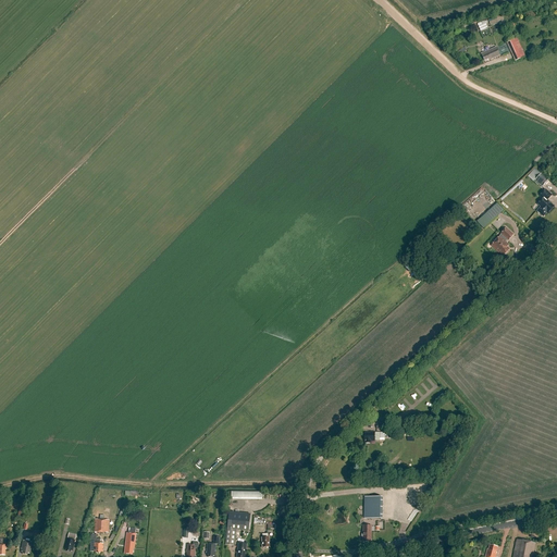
[(478,24),(481,32),(489,28),(487,25),(490,24),(487,20),(478,24)]
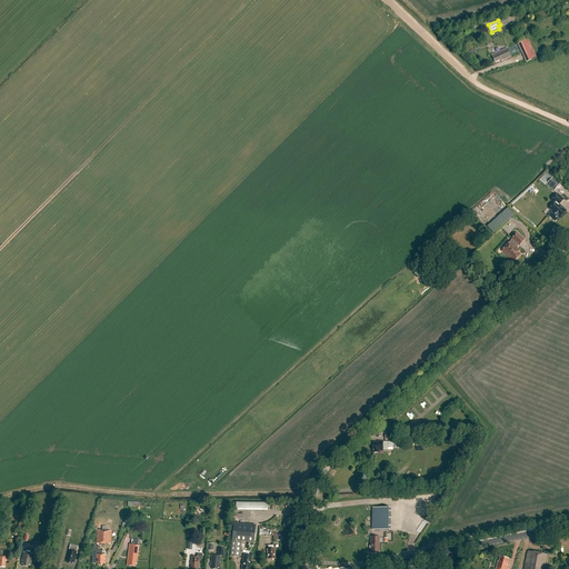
[(518,45),(526,63),(532,60),(533,61),(537,59),(528,39),(518,45)]
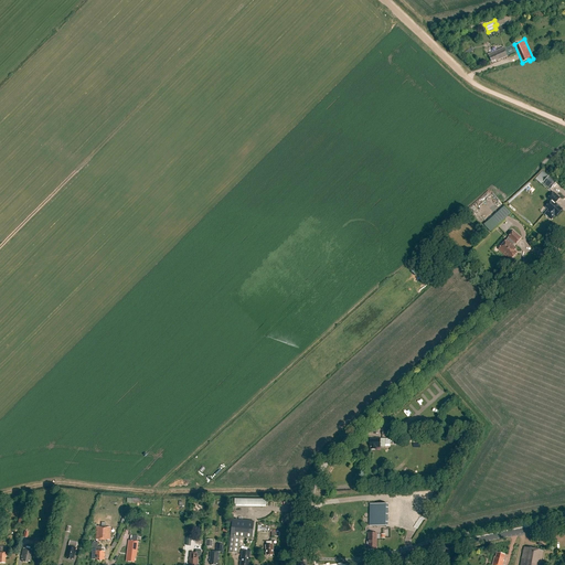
[(466,57),(473,51),(470,45),(461,52),(466,57)]
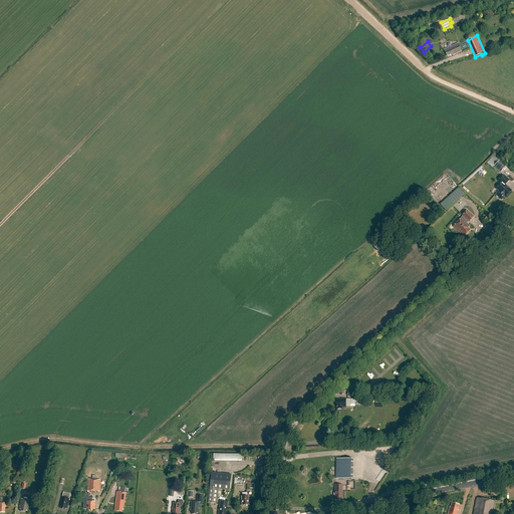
[(458,44),(444,50),(447,56),(452,54),(453,55),(461,51),(458,44)]
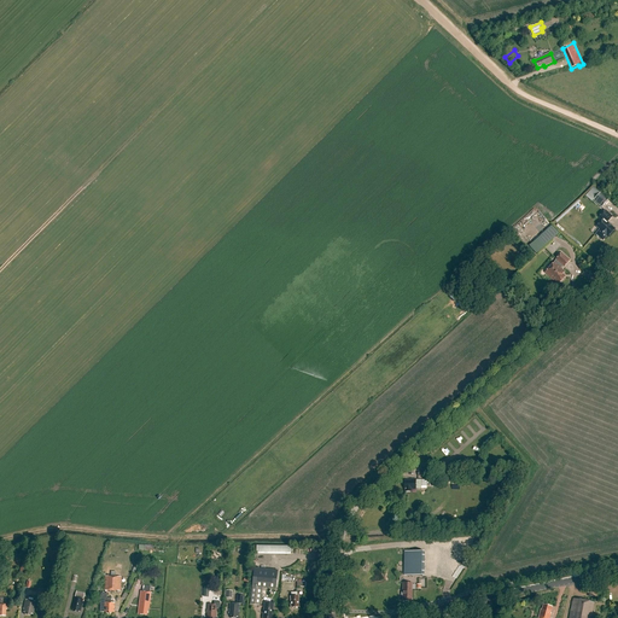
[(594,200),(601,208),(608,200),(600,193),(594,200)]
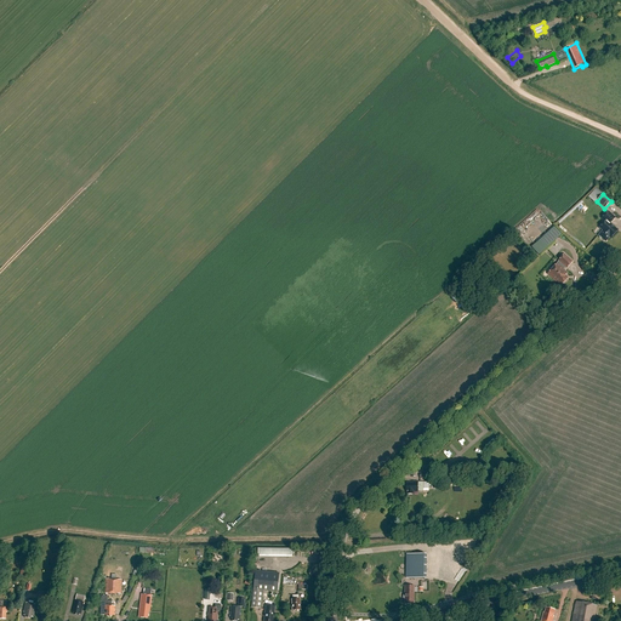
[(603,232),(599,235),(599,237),(599,238),(602,239),(603,239),(605,241),(607,241),(610,238),(611,239),(617,231),(610,223),(615,218),(608,212),(602,220),(605,222),(599,228),(603,232)]
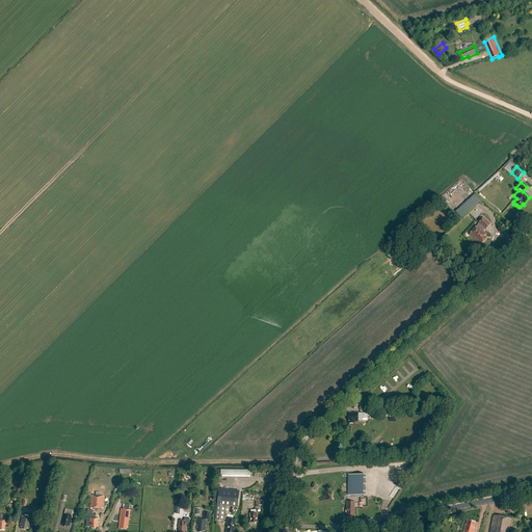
[(475,194),(455,212),(461,218),(481,202),(475,194)]
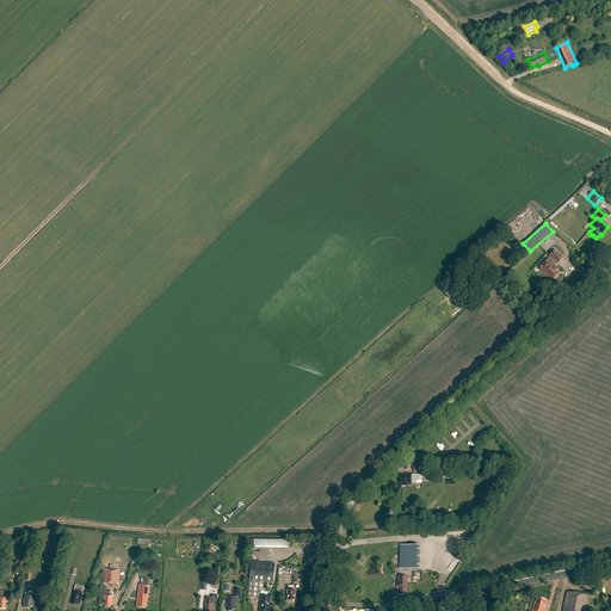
[(557,264),(563,258),(555,251),(550,257),(550,258),(539,270),(547,277),(548,277),(553,282),(557,276),(557,275),(556,272),(559,270),(554,266),(556,263),(557,264)]
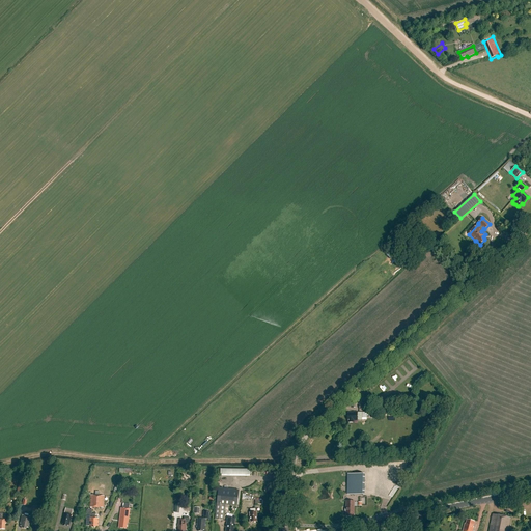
[(358,412),(354,412),(354,413),(347,413),(347,420),(348,420),(348,423),(354,423),(354,421),(358,421),(358,420),(362,420),(362,413),(358,413),(358,412)]
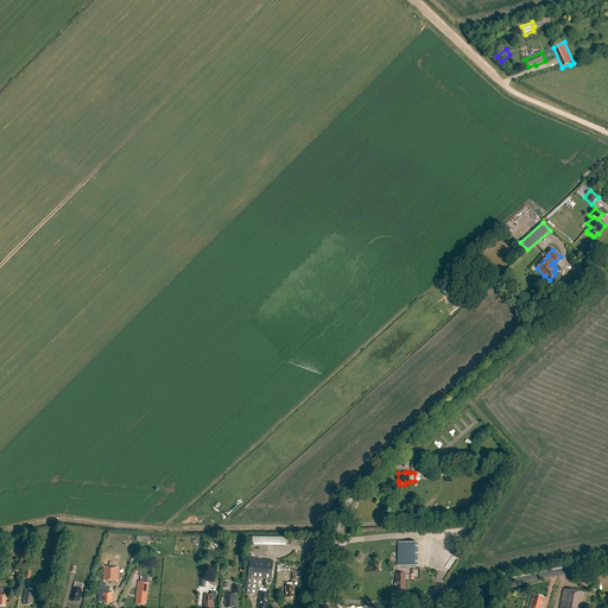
[(398,542),(398,567),(415,567),(416,542),(398,542)]
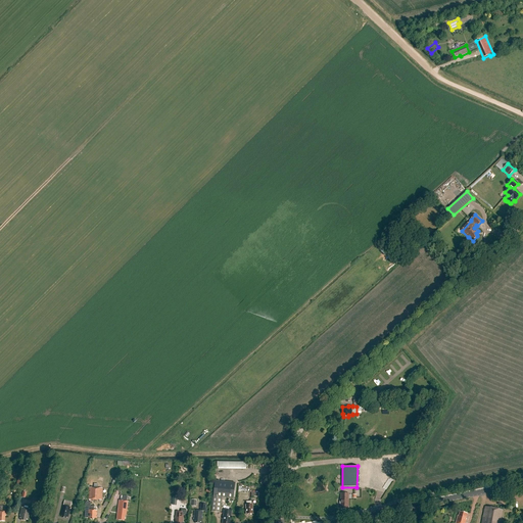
[(377,489),(379,482),(366,478),(364,486),(377,489)]
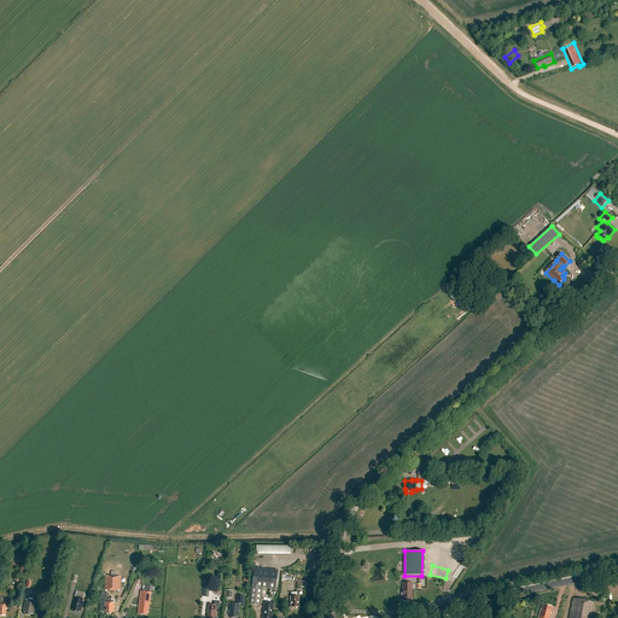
[(254,569),(252,587),(250,605),(260,606),(261,594),(262,594),(263,588),(277,589),(278,571),(254,569)]
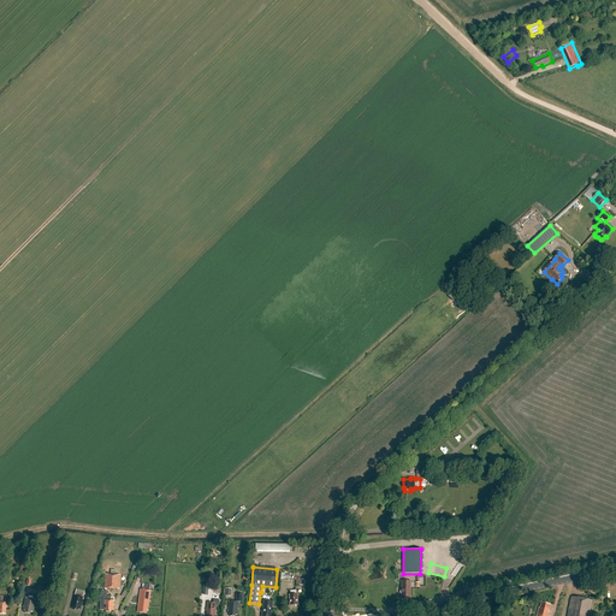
[(106,575),(105,588),(120,590),(122,575),(106,575)]
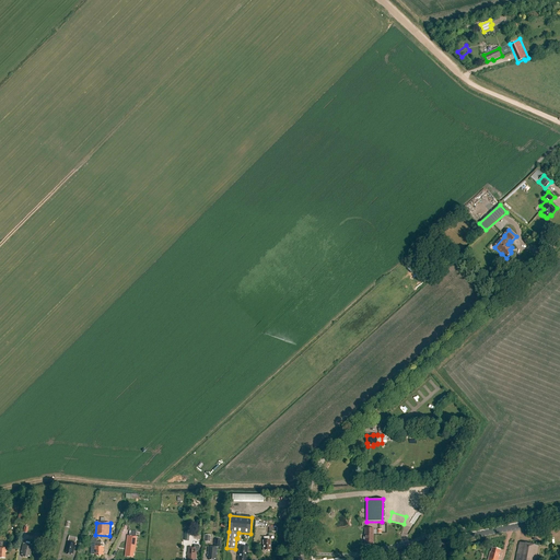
[(365,540),(365,545),(373,546),(374,528),(365,528),(365,536),(363,537),(363,540),(365,540)]
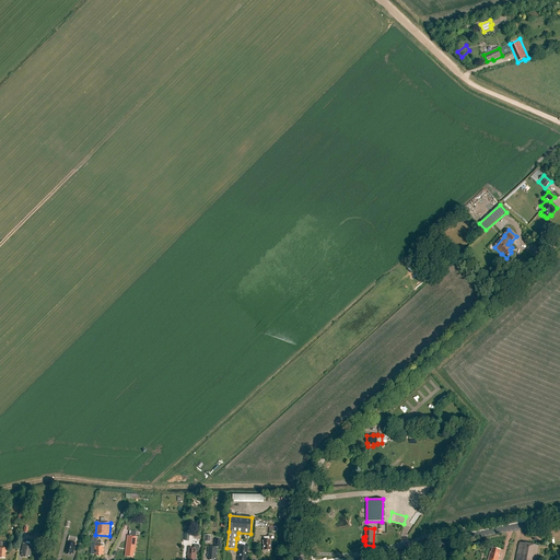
[(67,552),(67,555),(71,556),(71,553),(73,555),(77,538),(69,536),(66,552),(67,552)]
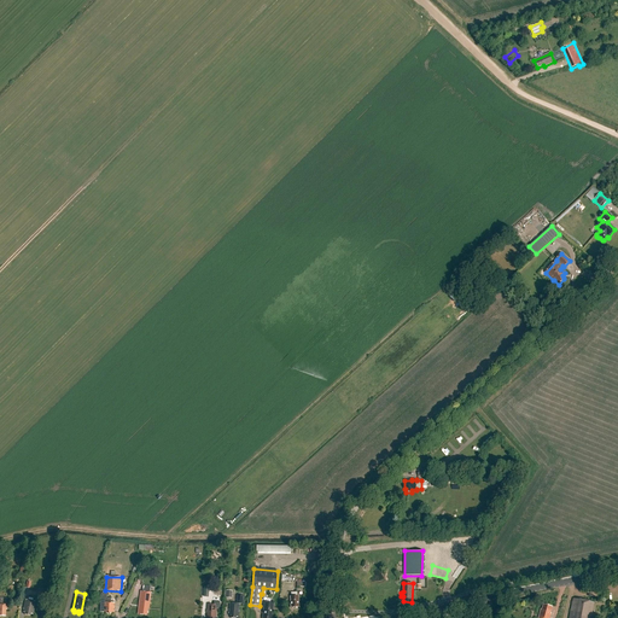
[(144,593),(141,592),(138,614),(147,616),(149,608),(150,610),(151,593),(150,593),(144,593)]
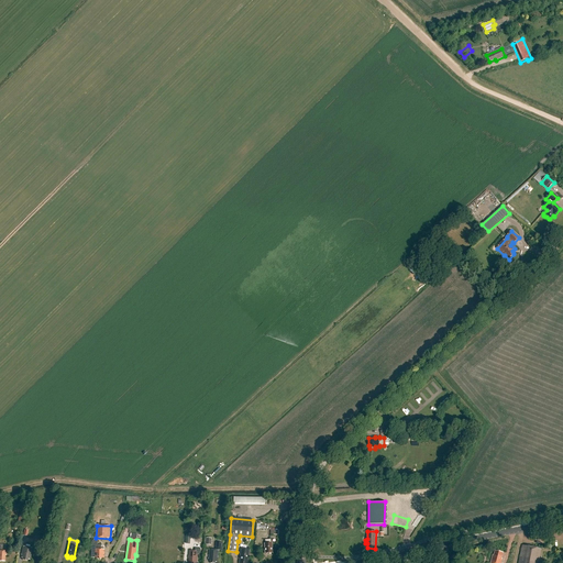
[(98,545),(98,541),(92,540),(91,549),(95,550),(95,558),(97,558),(97,560),(101,560),(102,558),(105,559),(105,550),(102,550),(102,548),(101,548),(101,545),(98,545)]
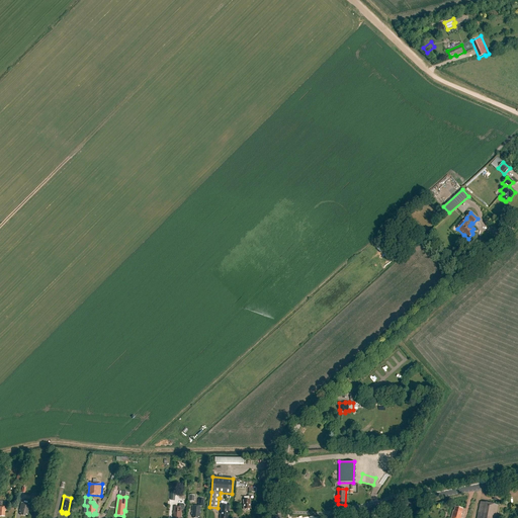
[(200,517),(201,507),(204,507),(205,500),(198,500),(198,503),(198,504),(198,506),(192,506),(191,516),(193,516),(193,517),(197,517),(198,517),(200,517)]
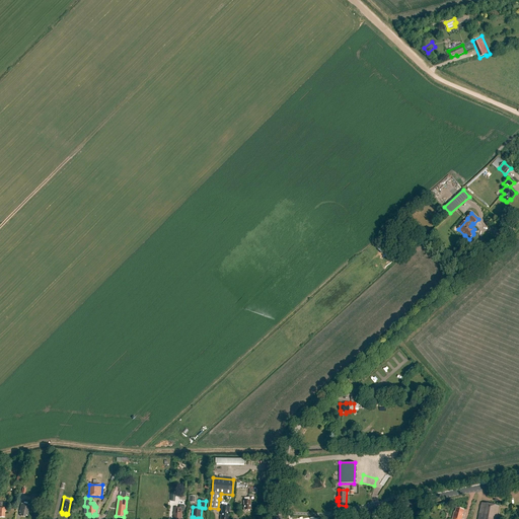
[(482,503),(477,518),(496,518),(499,507),(482,503)]
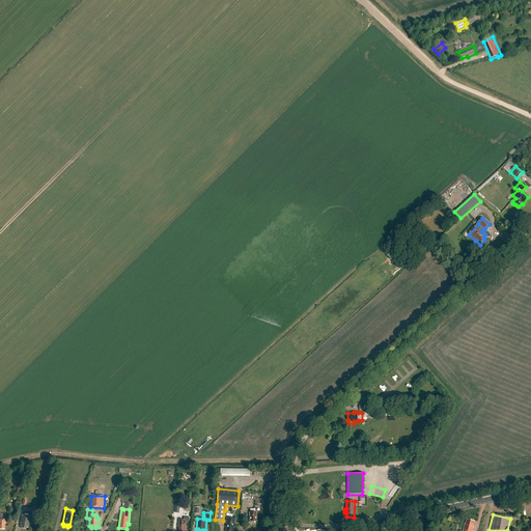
[(22,515),(20,524),(21,524),(20,527),(21,527),(21,528),(26,529),(26,528),(28,528),(30,518),(22,515)]
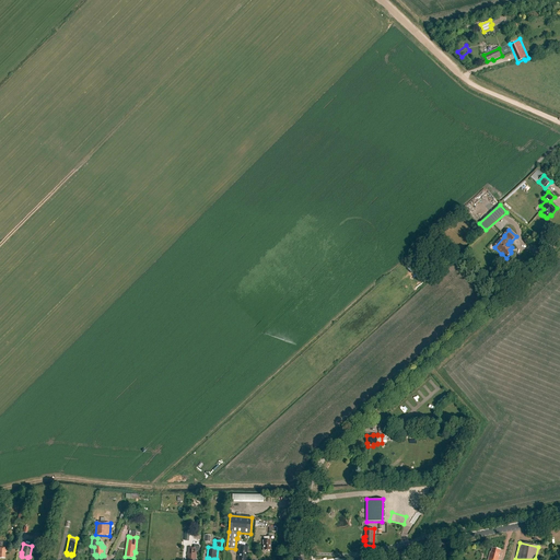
[(188,559),(189,559),(188,559),(196,559),(197,551),(200,551),(200,546),(194,545),(194,548),(188,548),(188,553),(187,555),(187,556),(188,556),(188,559)]
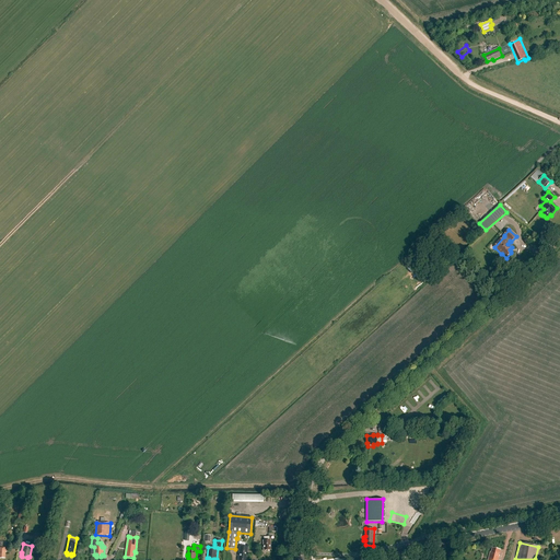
[(240,546),(237,559),(246,559),(248,547),(240,546)]
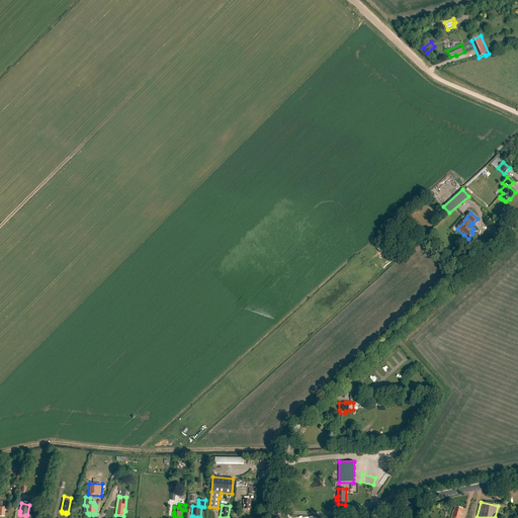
[(462,509),(455,507),(454,511),(453,511),(451,517),(460,517),(462,514),(461,514),(462,509)]
